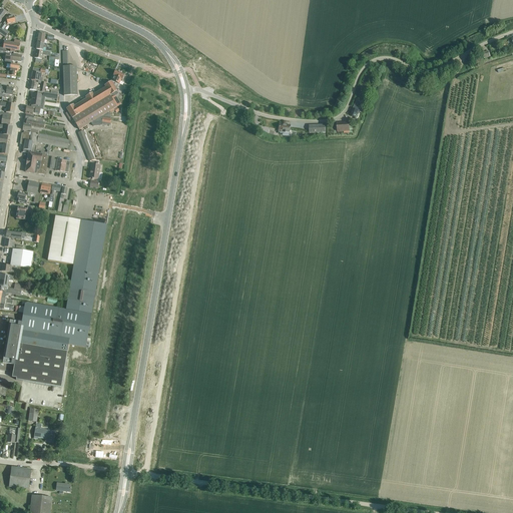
[(1,24),(0,24),(0,34),(6,38),(9,33),(4,29),(8,24),(15,22),(14,16),(6,18),(6,20),(3,25),(1,24)]
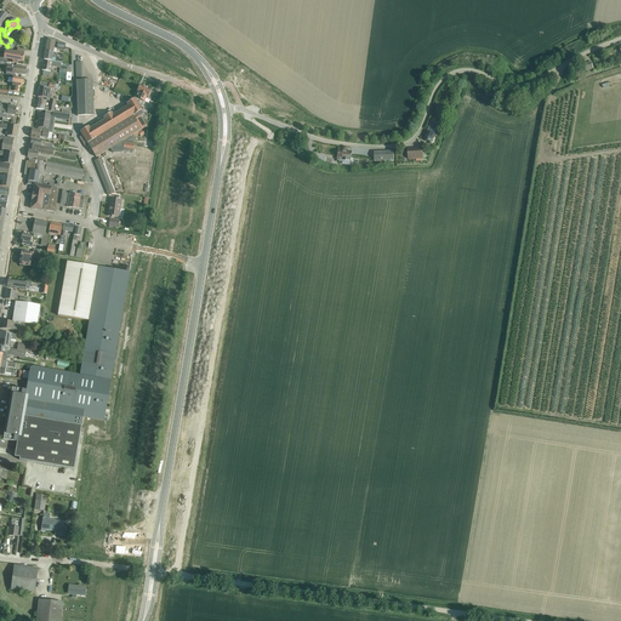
[(47,39),(45,52),(53,53),(53,47),(57,47),(57,50),(64,51),(66,44),(55,40),(47,39)]
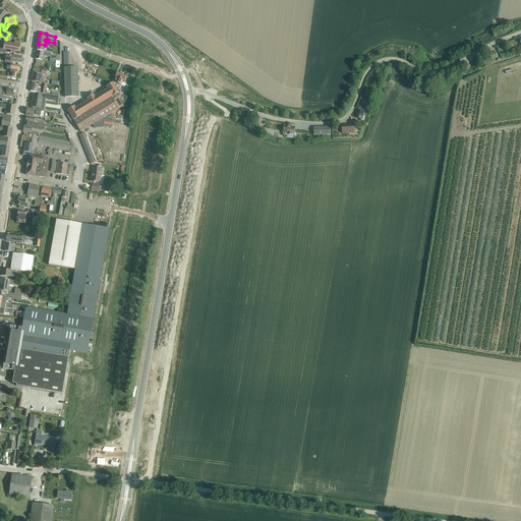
[(0,48),(0,50),(5,52),(5,49),(11,50),(10,53),(14,53),(15,51),(18,52),(20,43),(14,42),(14,45),(12,45),(4,43),(4,45),(3,48),(0,48)]
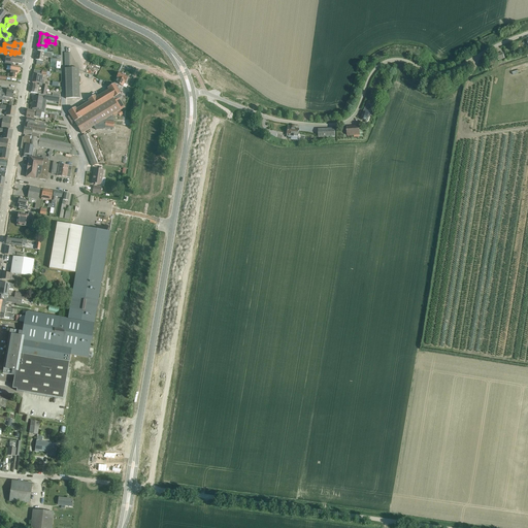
[(45,45),(38,44),(37,51),(44,52),(44,50),(47,50),(46,53),(53,54),(54,46),(45,45)]
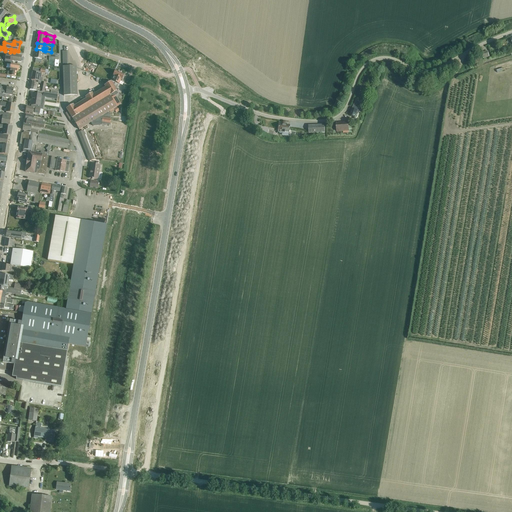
[(36,51),(34,59),(36,59),(35,62),(41,63),(42,60),(42,55),(49,56),(49,53),(36,51)]
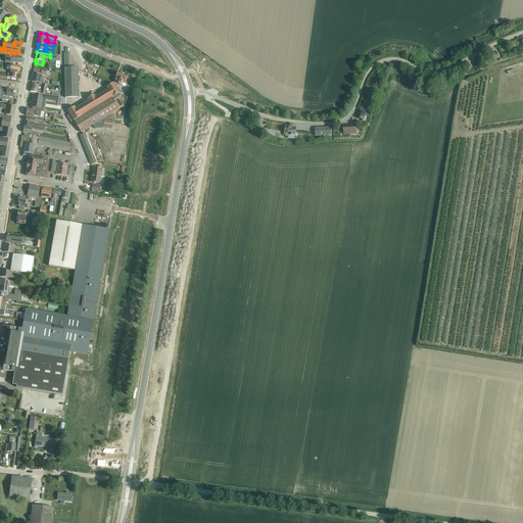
[(69,52),(63,52),(65,98),(79,98),(78,67),(69,67),(69,52)]
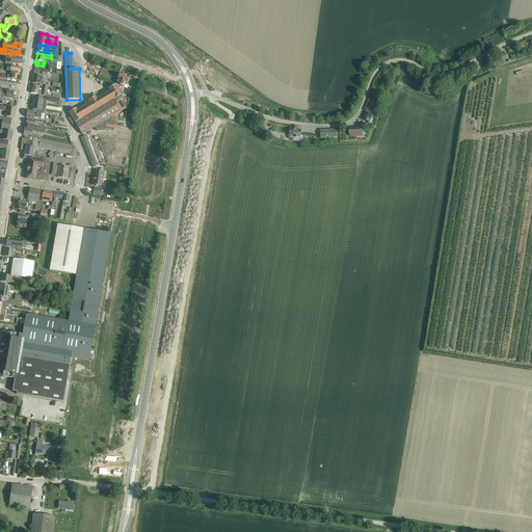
[(5,62),(5,64),(12,65),(12,63),(22,64),(23,58),(14,57),(6,56),(5,62)]
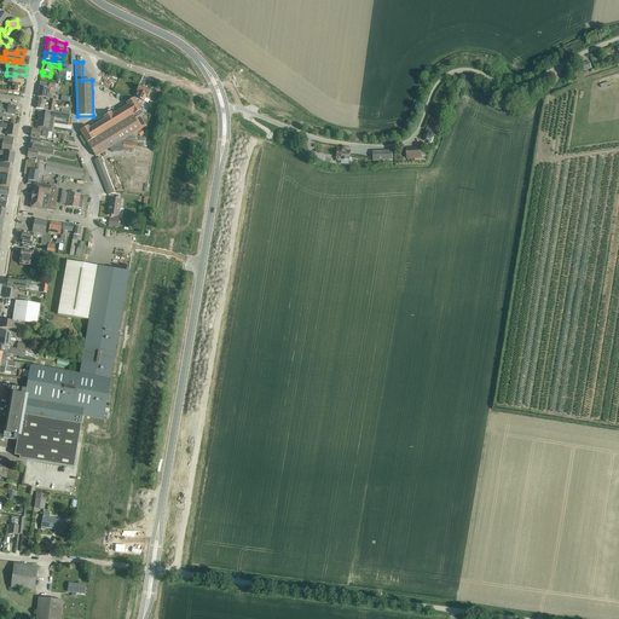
[(9,77),(7,82),(12,84),(12,86),(11,87),(10,87),(9,91),(19,92),(19,87),(21,87),(21,85),(23,85),(23,84),(24,84),(24,81),(23,81),(23,80),(13,77),(13,79),(9,77)]
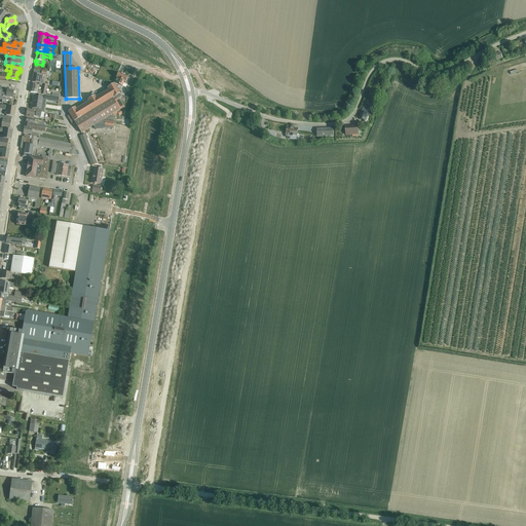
[(34,71),(32,83),(43,84),(43,81),(41,80),(42,76),(46,76),(46,74),(47,72),(41,71),(41,72),(34,71)]
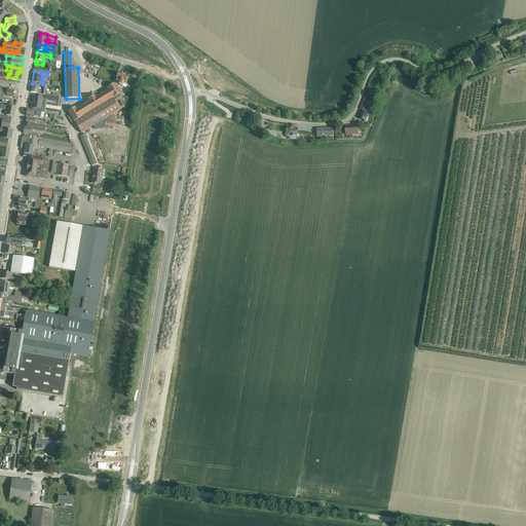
[(115,83),(114,84),(119,92),(121,86),(122,86),(123,83),(125,84),(126,83),(128,83),(130,79),(126,78),(126,77),(118,73),(116,78),(117,79),(115,83)]
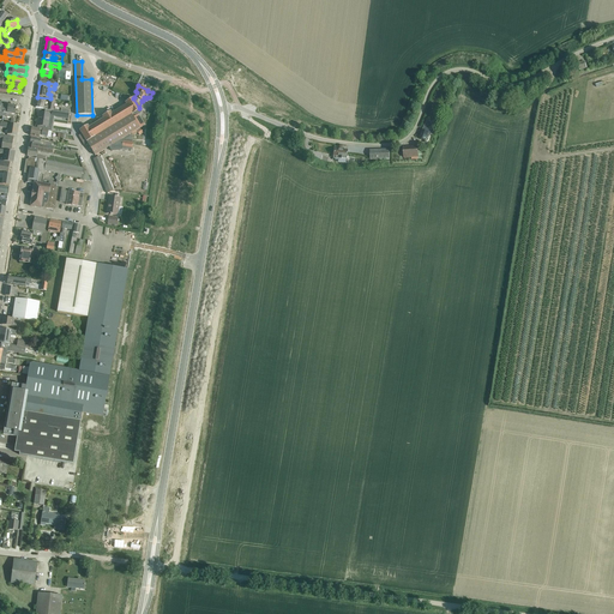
[(36,108),(44,110),(53,112),(55,100),(37,97),(36,108)]
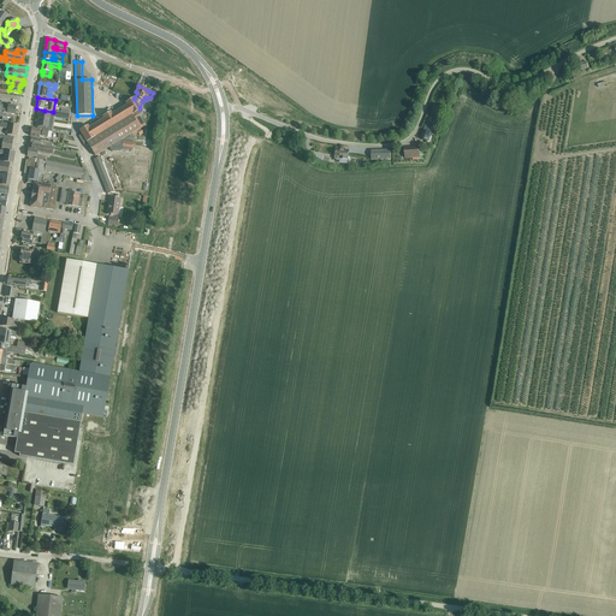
[(88,146),(95,157),(108,148),(111,147),(113,146),(122,141),(132,134),(136,131),(140,130),(131,116),(140,110),(140,108),(134,99),(125,104),(126,106),(112,114),(111,112),(102,117),(104,119),(89,129),(88,126),(80,131),(82,135),(78,136),(86,147),(88,146)]
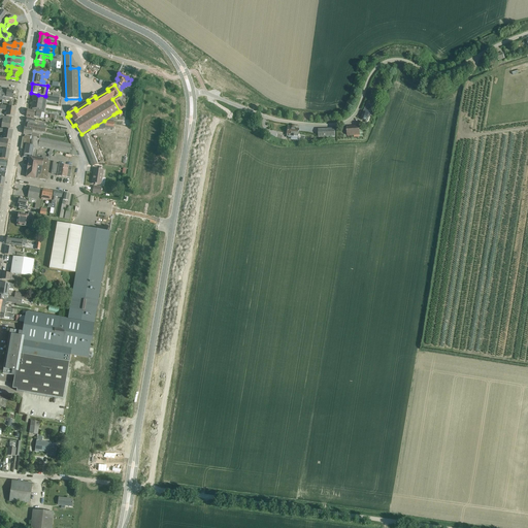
[(4,91),(2,100),(5,100),(9,101),(9,98),(12,99),(14,92),(7,90),(6,92),(4,91)]
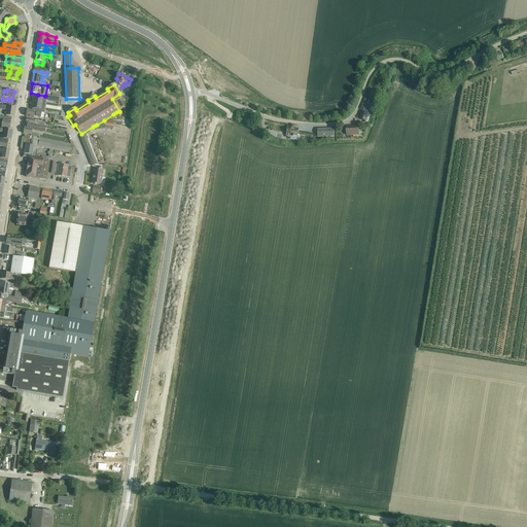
[(34,97),(32,108),(33,108),(32,111),(37,112),(39,112),(40,109),(41,105),(42,105),(43,100),(48,101),(59,103),(59,99),(45,96),(38,95),(38,98),(34,97)]
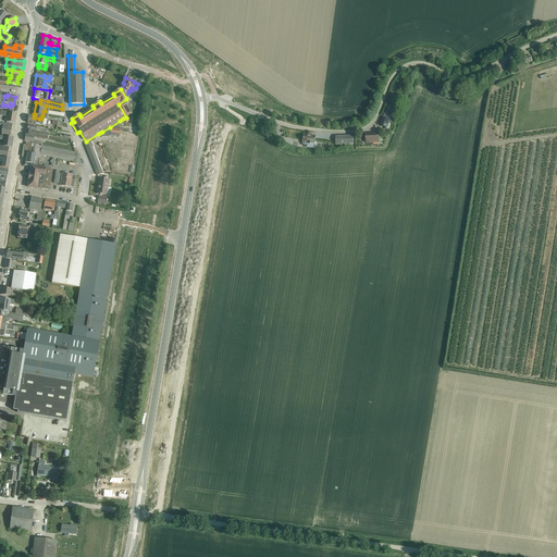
[(386,109),(383,118),(382,118),(380,125),(386,127),(388,121),(391,122),(394,112),(386,109)]
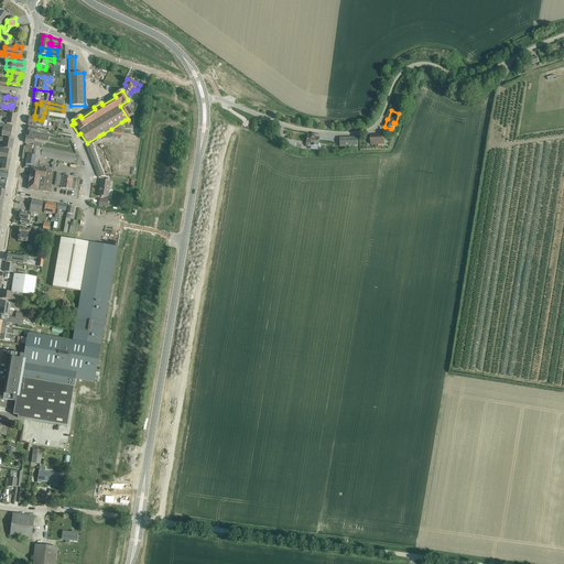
[(0,112),(0,116),(0,117),(6,118),(8,118),(7,123),(14,125),(17,115),(1,112),(0,112)]
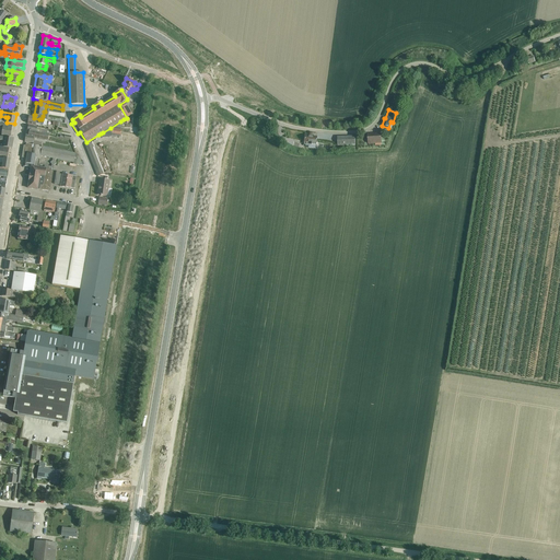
[(28,117),(27,124),(35,126),(36,124),(43,125),(43,124),(44,119),(42,119),(39,119),(34,118),(28,117)]
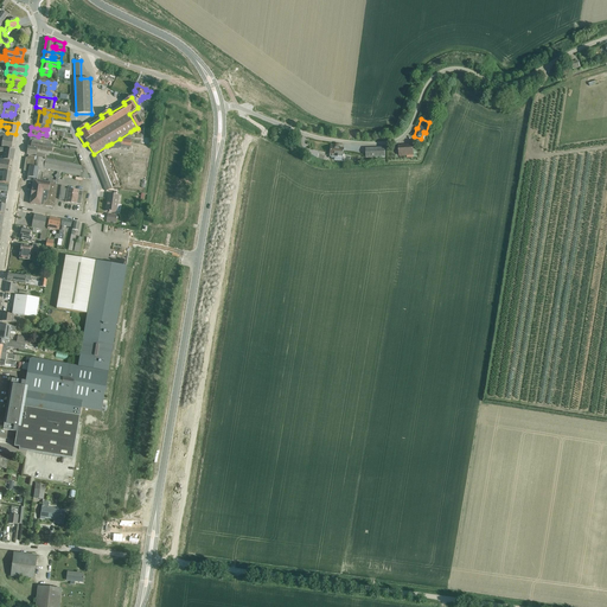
[(0,138),(4,139),(1,147),(11,148),(13,136),(0,133),(0,138)]
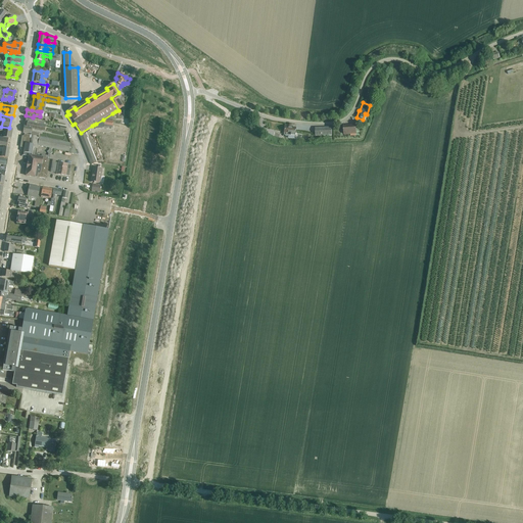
[(94,125),(92,126),(94,129),(103,128),(104,126),(104,121),(103,120),(96,124),(94,125)]
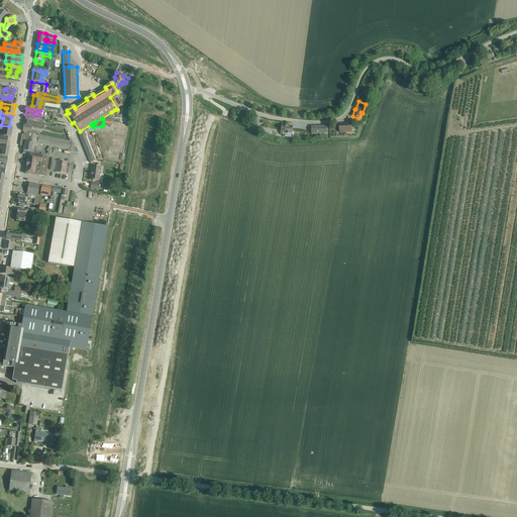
[(103,124),(102,126),(106,127),(106,126),(110,127),(111,120),(103,118),(103,119),(103,124)]
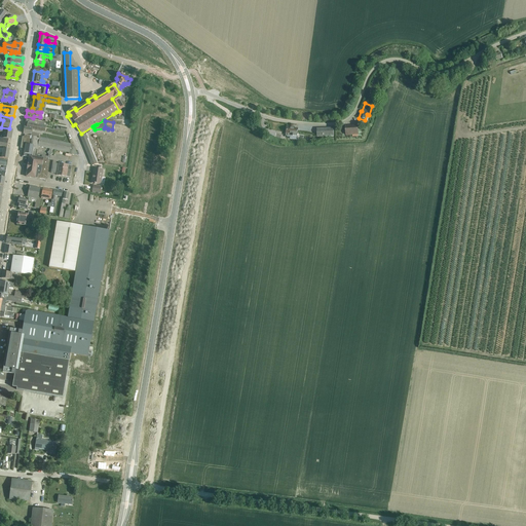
[(25,127),(24,134),(31,136),(31,137),(39,139),(39,135),(32,134),(32,130),(45,133),(46,128),(27,124),(27,128),(25,127)]
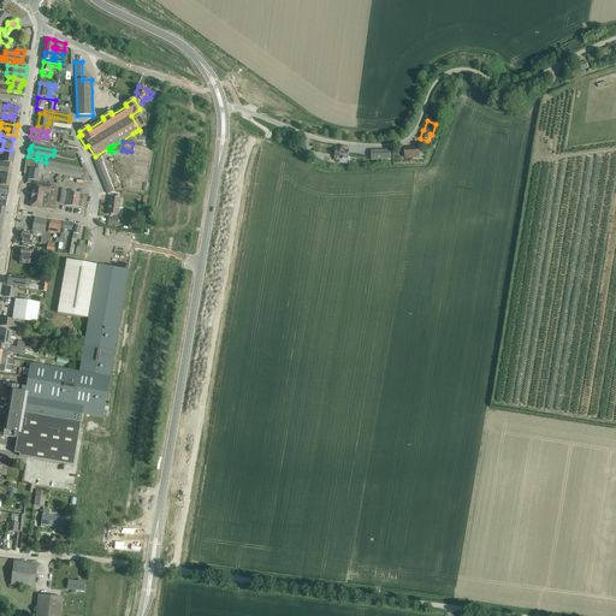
[(419,147),(404,148),(406,160),(413,159),(413,160),(422,160),(422,153),(419,153),(419,147)]
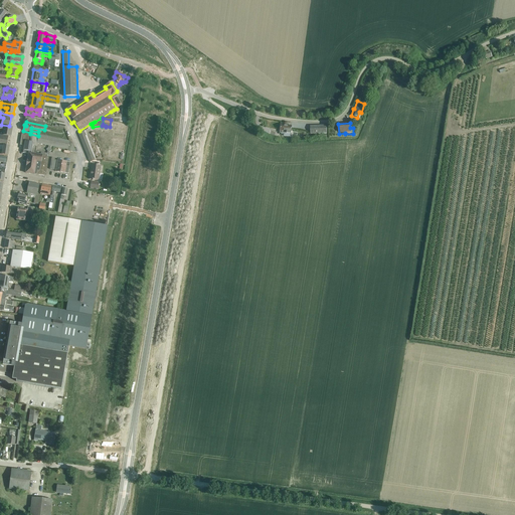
[(2,136),(8,137),(11,137),(12,128),(0,125),(0,129),(3,130),(2,136)]
